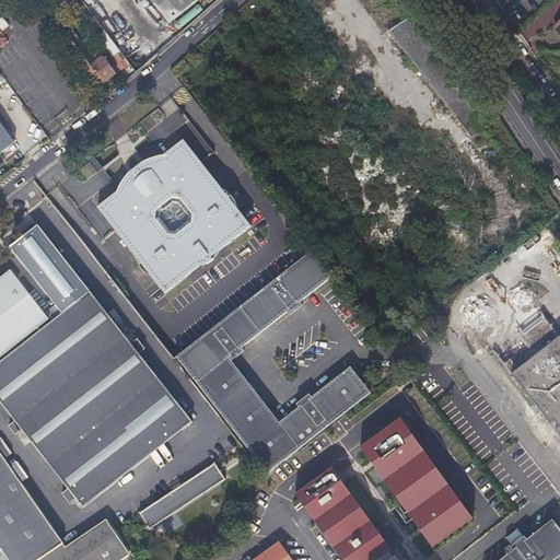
[(149,0),(167,24),(194,3),(198,0),(149,0)]
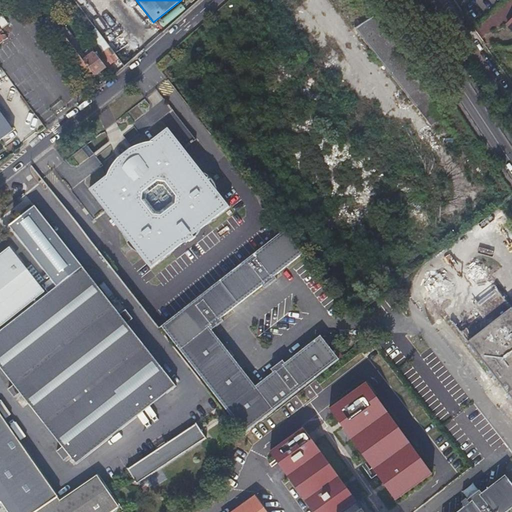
[(305,29),(316,22),(303,3),(292,11),(305,29)]
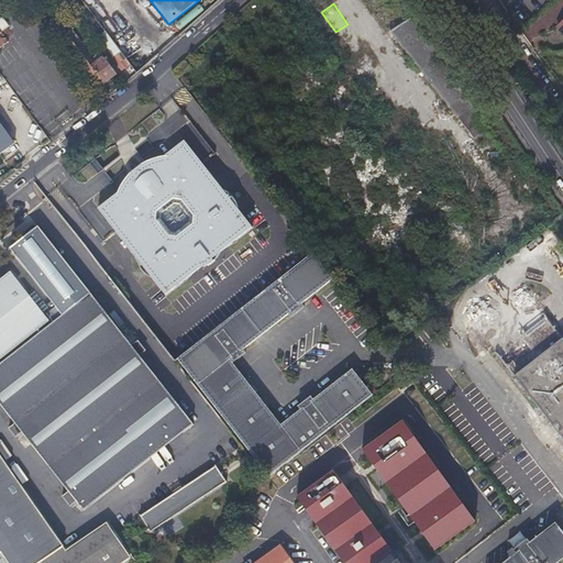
[(75,34),(56,11),(53,13),(68,34),(70,37),(77,46),(83,42),(76,33),(75,34)]
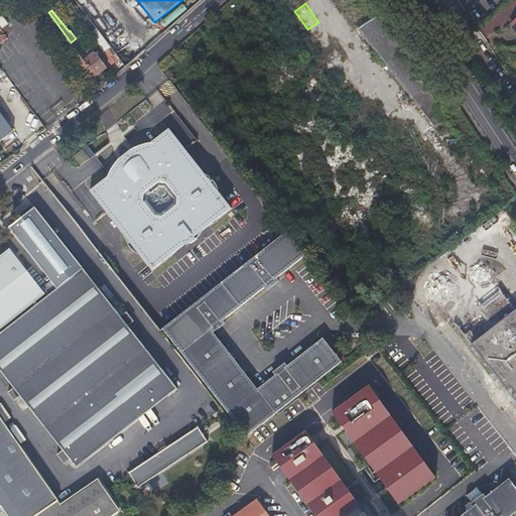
[(434,128),(440,123),(446,119),(379,14),(357,29),(434,128)]
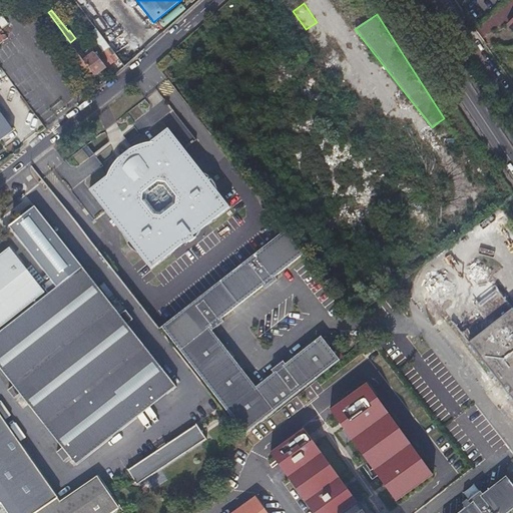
[(98,28),(91,32),(110,64),(117,60),(98,28)]
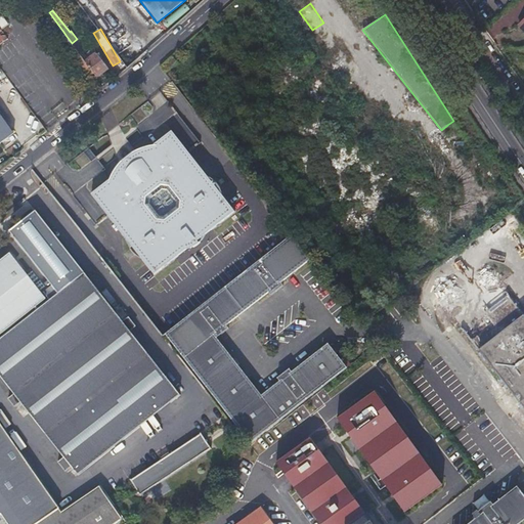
[(66,35),(63,32),(55,37),(58,40),(66,35)]
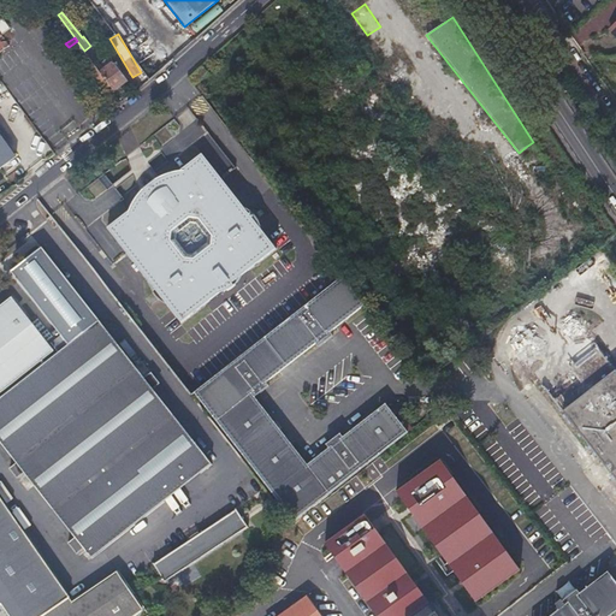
[(94,64),(84,51),(77,41),(69,47),(106,96),(114,90),(101,73),(94,64)]
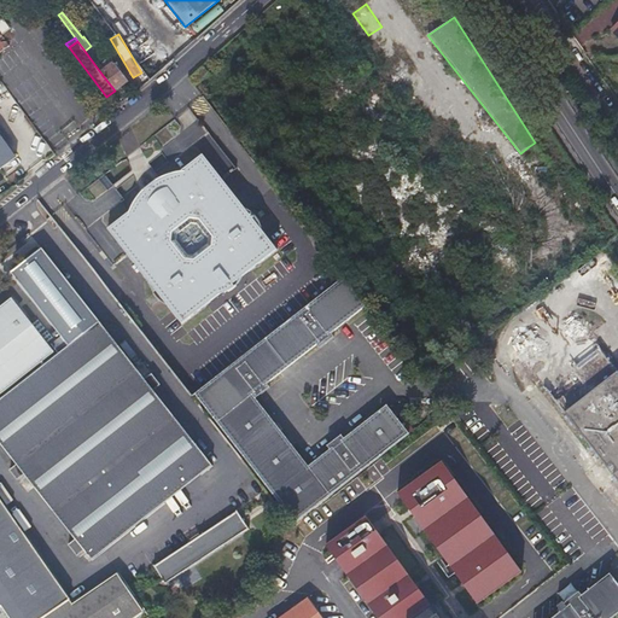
[(85,51),(94,64),(100,60),(91,46),(85,51)]
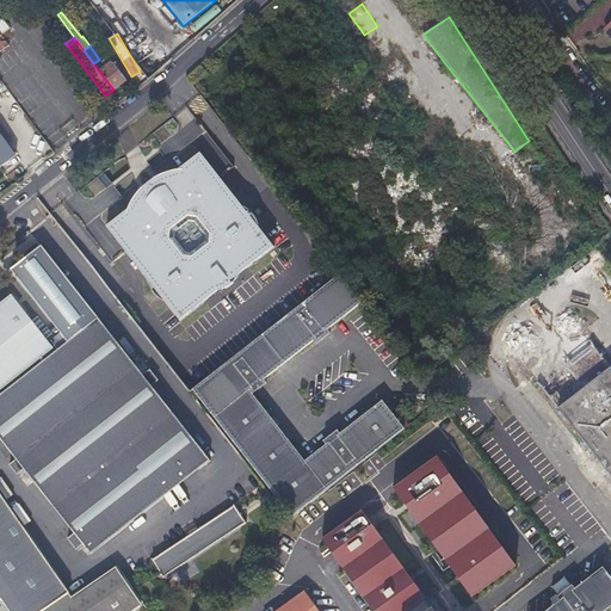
[(110,65),(105,68),(100,73),(113,90),(113,91),(128,80),(106,53),(104,55),(110,65)]
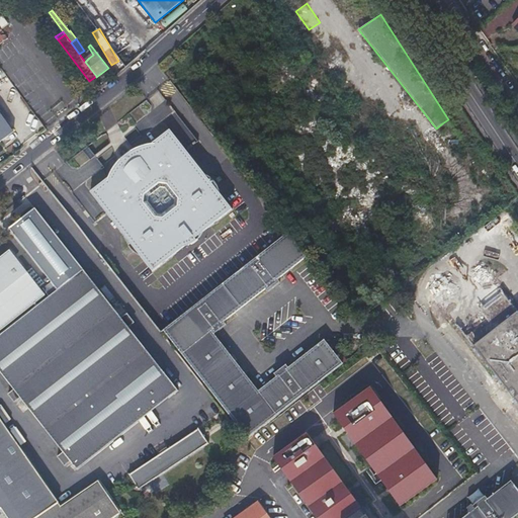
[(175,63),(172,59),(169,56),(158,65),(164,72),(175,63)]
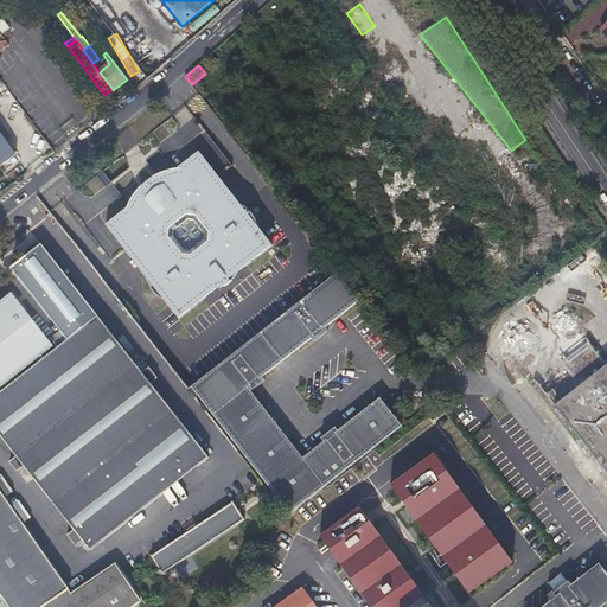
[(113,89),(104,95),(110,102),(119,96),(113,90),(113,89)]
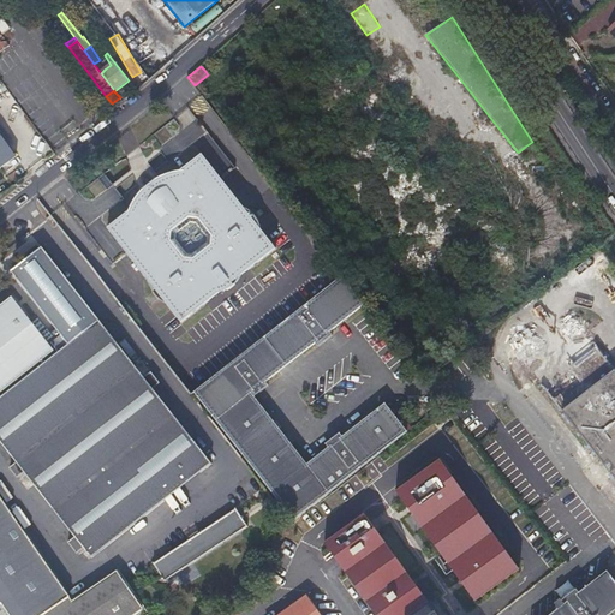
[(0,132),(0,168),(17,156),(0,132)]
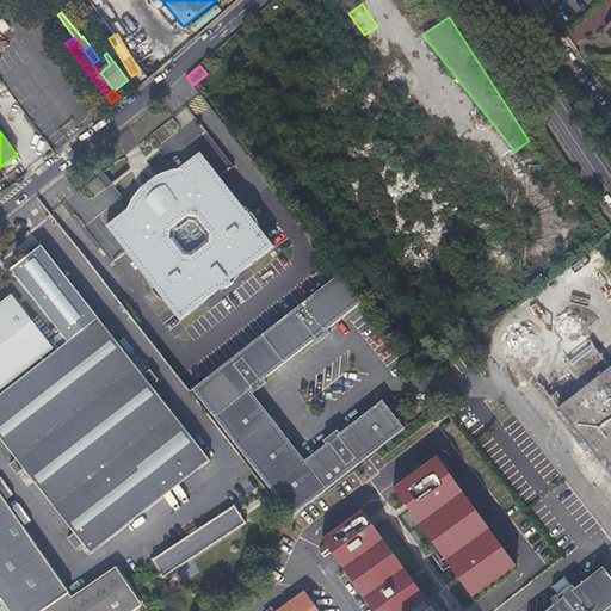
[(128,210),(106,228),(153,288),(150,290),(159,301),(161,298),(179,322),(208,300),(204,296),(220,283),(223,288),(226,290),(233,285),(230,282),(227,278),(242,265),(246,270),(275,246),(255,222),(258,221),(250,211),(247,213),(199,153),(179,168),(170,172),(166,173),(161,177),(154,181),(153,179),(143,187),(144,189),(139,193),(133,201),(130,205),(128,210)]
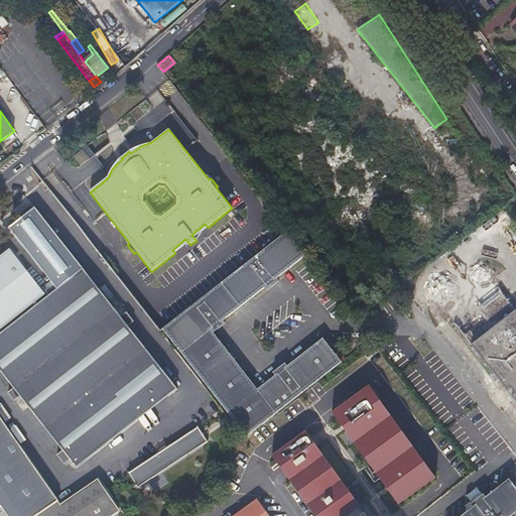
[(464,148),(455,154),(465,170),(474,164),(464,148)]
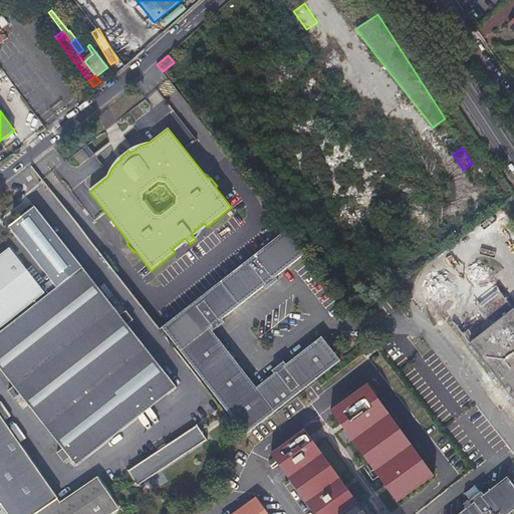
[(191,234),(194,237),(207,227),(204,223),(191,234)]
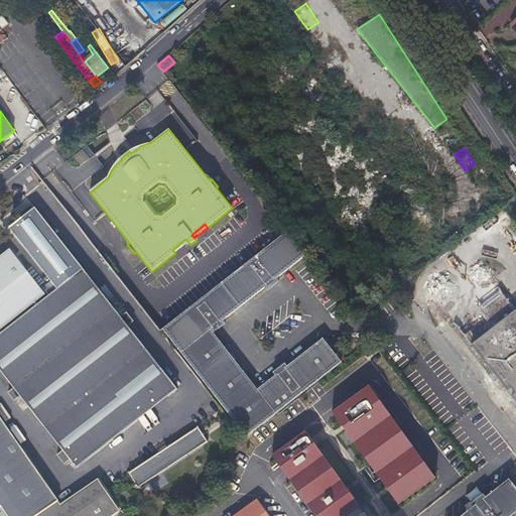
[(305,255),(286,231),(162,331),(245,437),(341,364),(323,340),(283,370),(296,386),(289,392),(276,375),(256,391),(210,332),(213,330),(200,313),(207,307),(220,324),(266,286),(253,270),(260,264),(273,281),(305,255)]
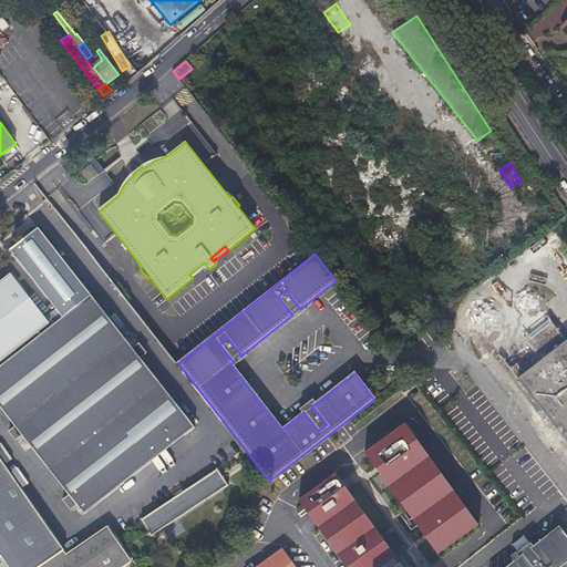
[(189,275),(193,278),(207,267),(204,263),(189,275)]
